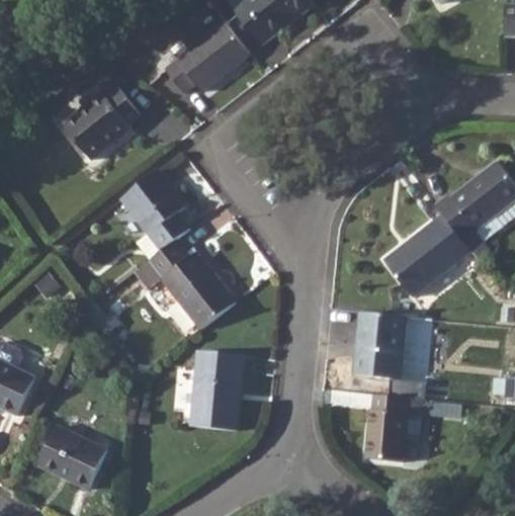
[(225,0),(260,46),(312,5),(308,0),(225,0)]
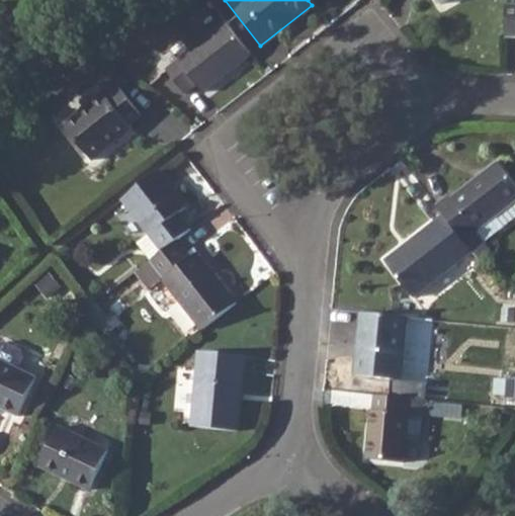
[(514,2),(505,3),(505,36),(514,35),(514,2)]
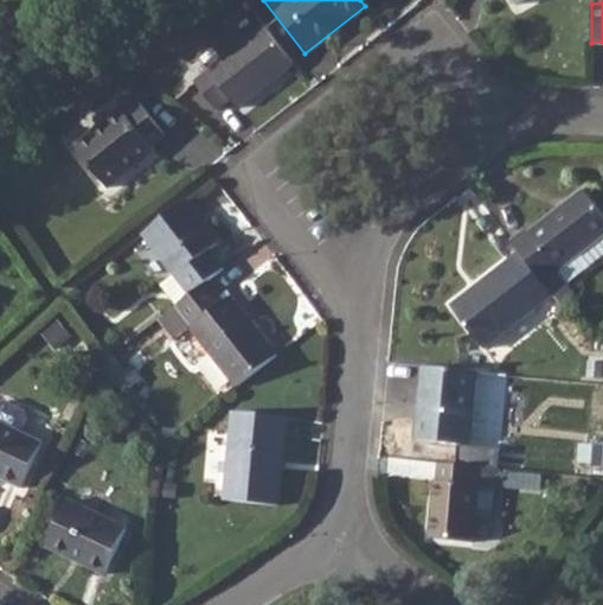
[(290,64),(261,27),(192,81),(213,109),(226,99),(235,108),(290,64)]
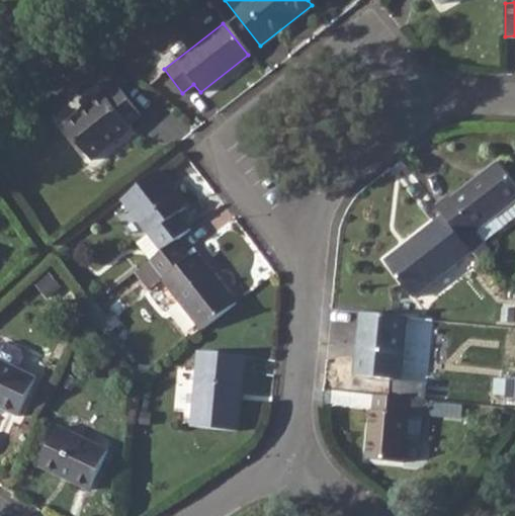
[(102,92),(62,124),(89,158),(129,126),(126,122),(138,114),(115,86),(104,95),(102,92)]
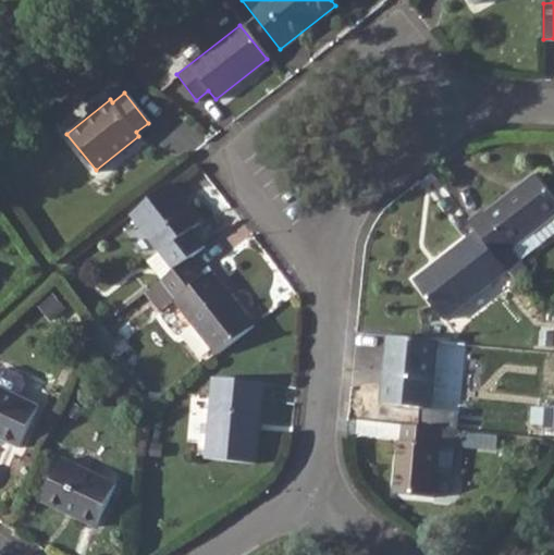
[(480,209),(468,219),(476,229),(506,269),(515,281),(528,270),(520,259),(553,231),(553,198),(534,173),(483,212),(480,209)]
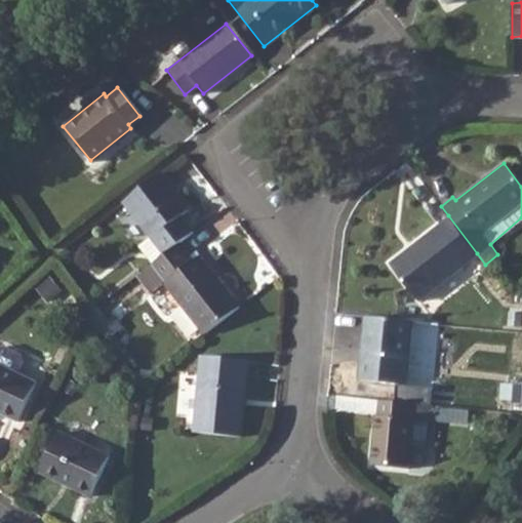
[(159,173),(121,202),(148,235),(162,253),(177,241),(192,231),(179,215),(187,209),(159,173)]
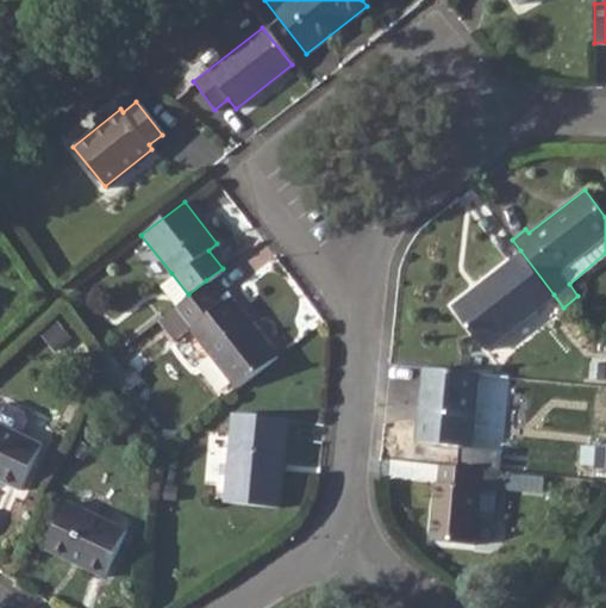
[(554,295),(520,250),(453,304),(485,347),(554,295)]
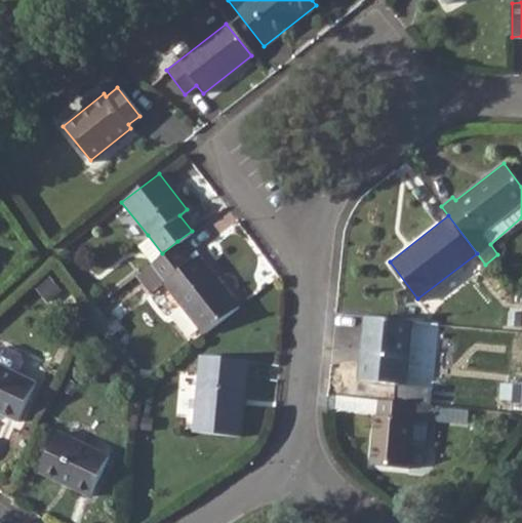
[(149,264),(148,265),(136,273),(149,289),(160,281),(201,334),(237,306),(196,253),(191,258),(177,241),(162,253),(149,264)]
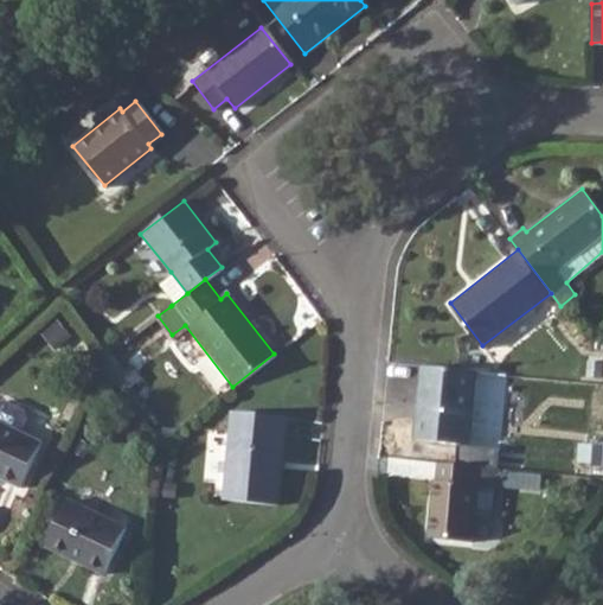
[(474,371),(419,365),(414,438),(468,444),(474,371)]
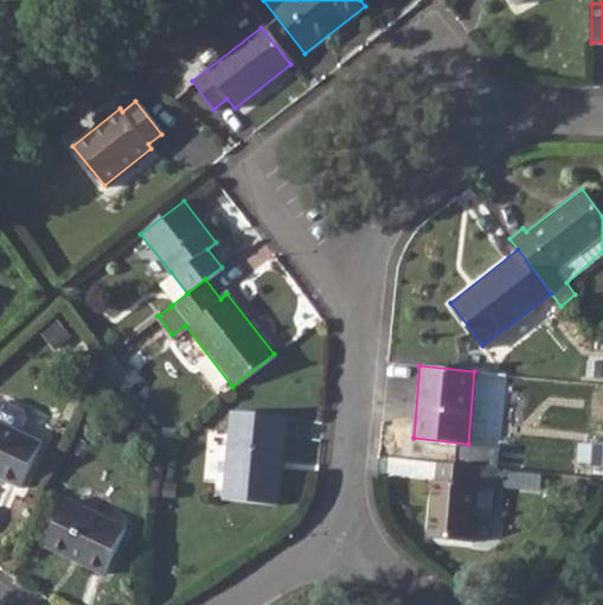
[(0,477),(18,486),(39,440),(15,431),(21,418),(18,409),(0,401),(0,477)]
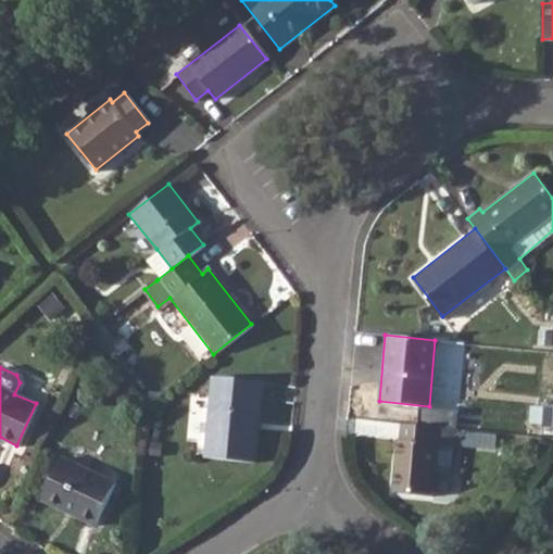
[(210,377),(202,456),(251,463),(260,381),(210,377)]
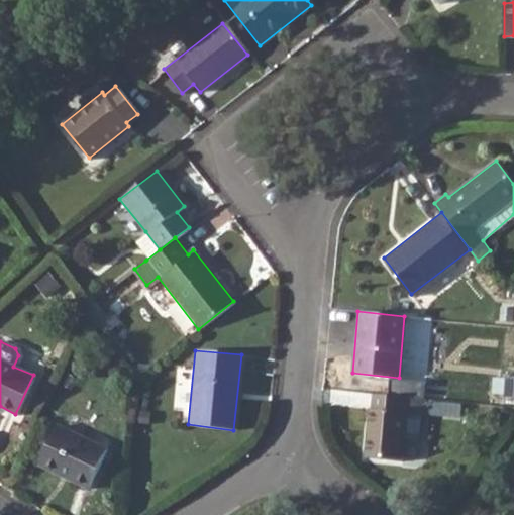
[(423,398),(372,393),(370,407),(368,407),(364,455),(402,459),(406,411),(422,412),(423,398)]
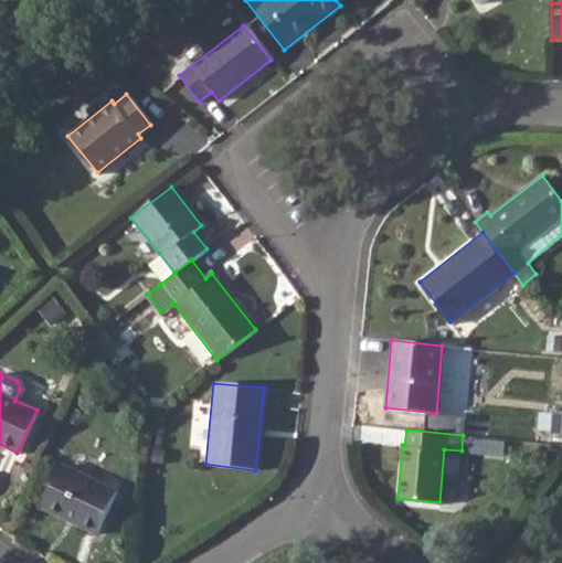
[(60,464),(41,506),(95,531),(114,489),(60,464)]
